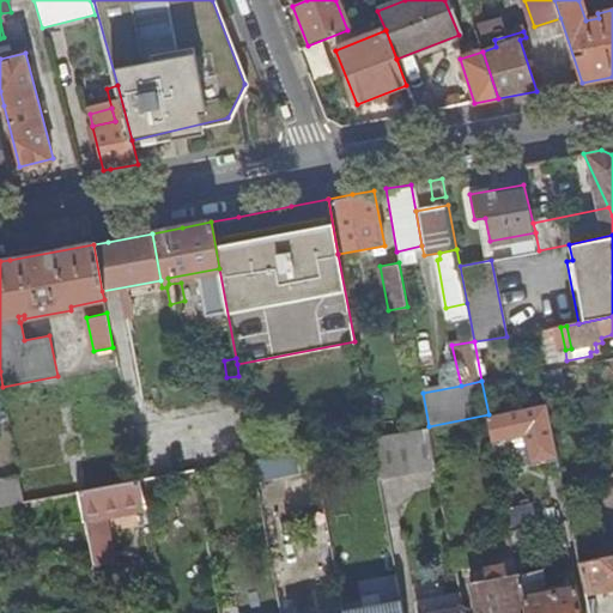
[(558,457),(546,404),(489,414),(492,438),(525,432),(530,463),(558,457)]
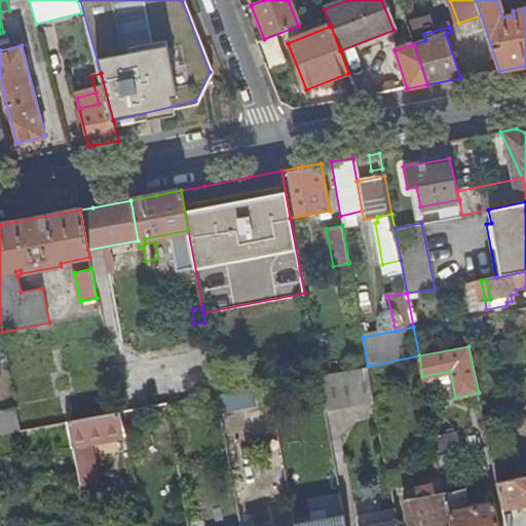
[(368,366),(320,375),(326,411),(375,402),(368,366)]
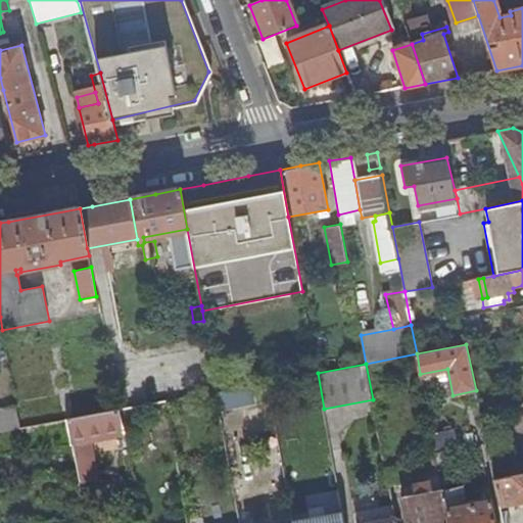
[(247,386),(217,391),(221,412),(250,406),(247,386)]
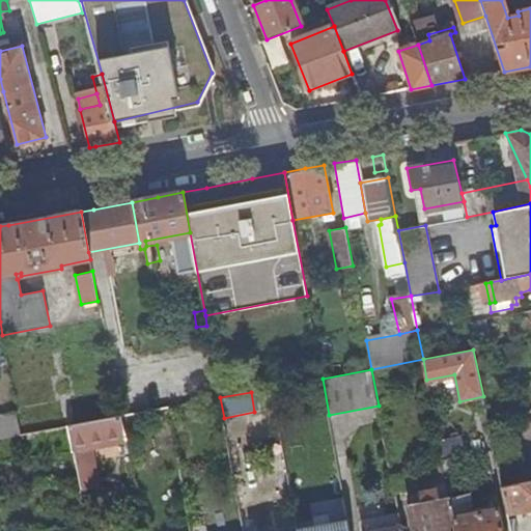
[(0,438),(22,435),(17,409),(0,412),(0,438)]
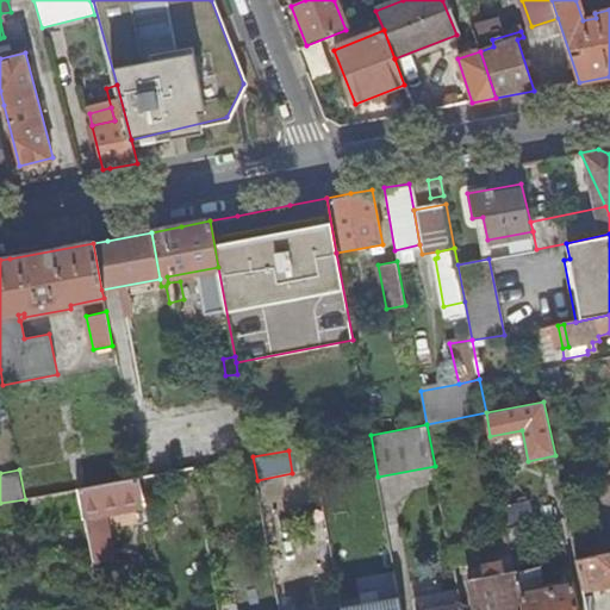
[(143,506),(138,478),(79,489),(91,547),(92,555),(111,552),(107,531),(103,531),(99,515),(143,506)]
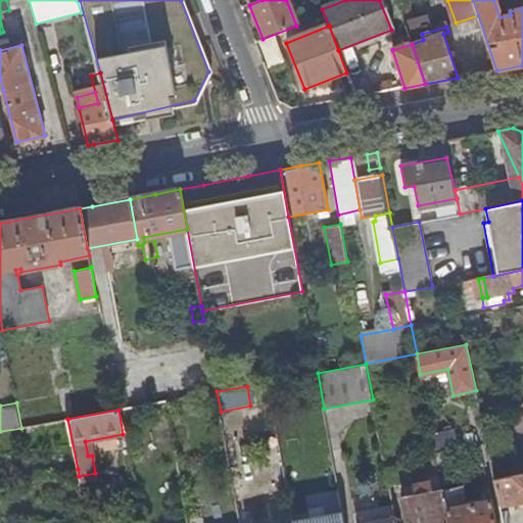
[(431,429),(435,450),(460,446),(455,425),(431,429)]
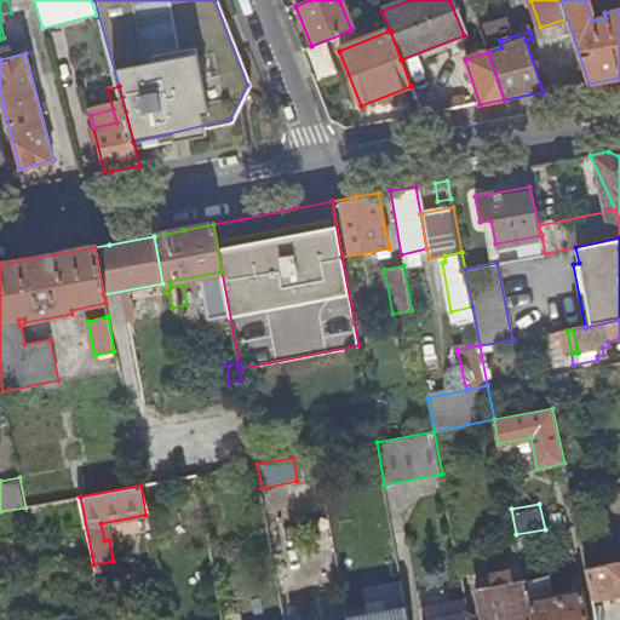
[(176,540),(187,538),(183,514),(171,516),(176,540)]
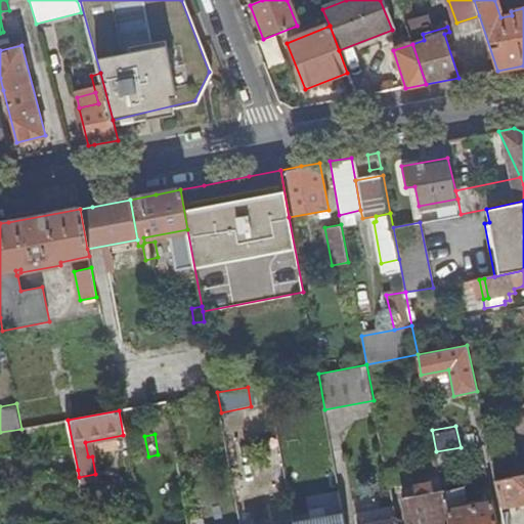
[(450,523),(445,499),(438,460),(406,467),(409,482),(430,478),(431,482),(416,484),(417,494),(403,497),(407,523),(450,523)]
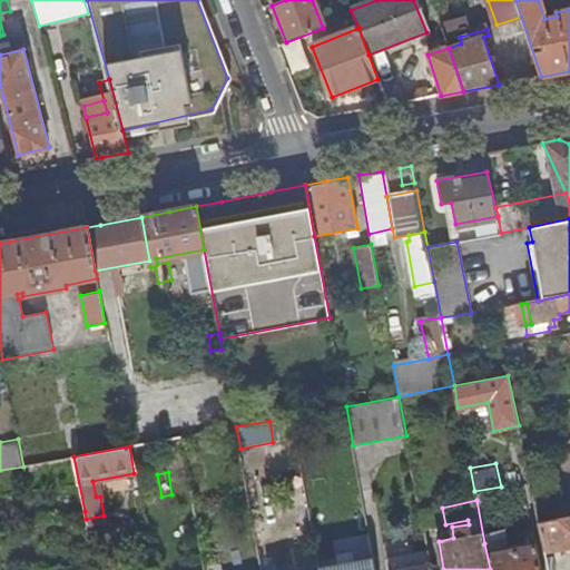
[(0,527),(19,524),(16,509),(0,511),(0,527)]
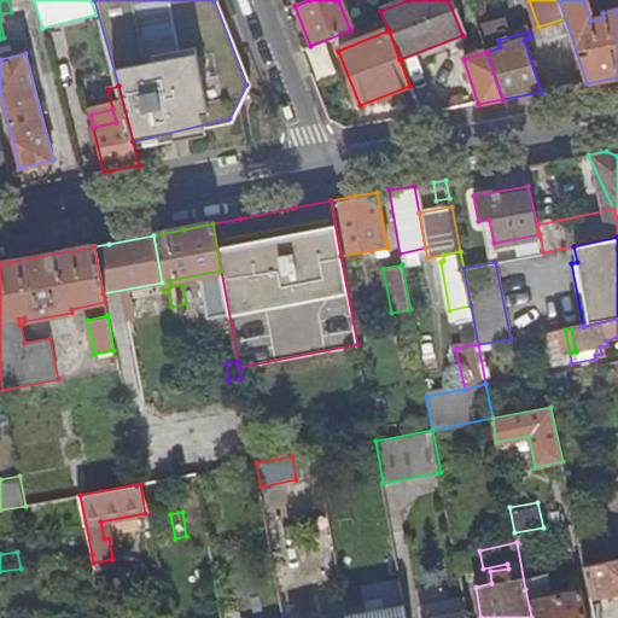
[(617,560),(584,566),(590,596),(617,592),(617,560)]
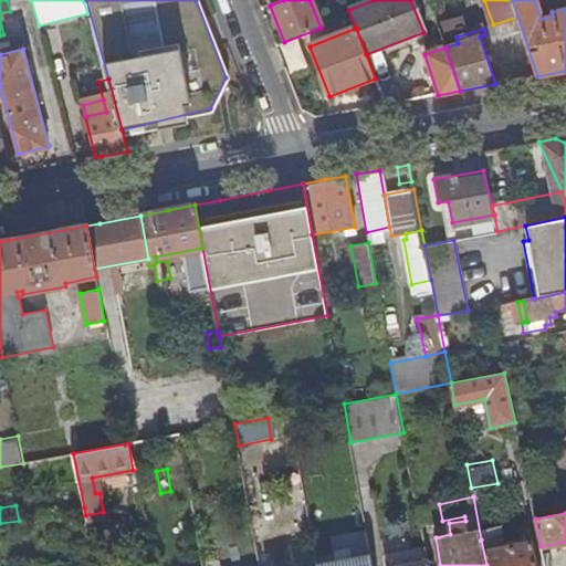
[(370,554),(367,531),(349,534),(331,537),(335,561),(370,554)]
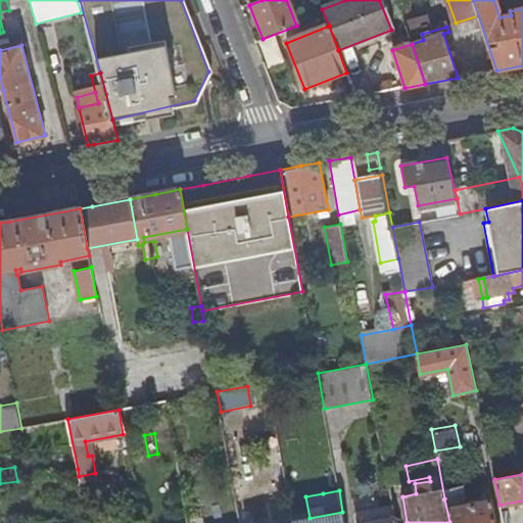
[(497,522),(492,500),(455,507),(454,496),(444,498),(449,522),(497,522)]
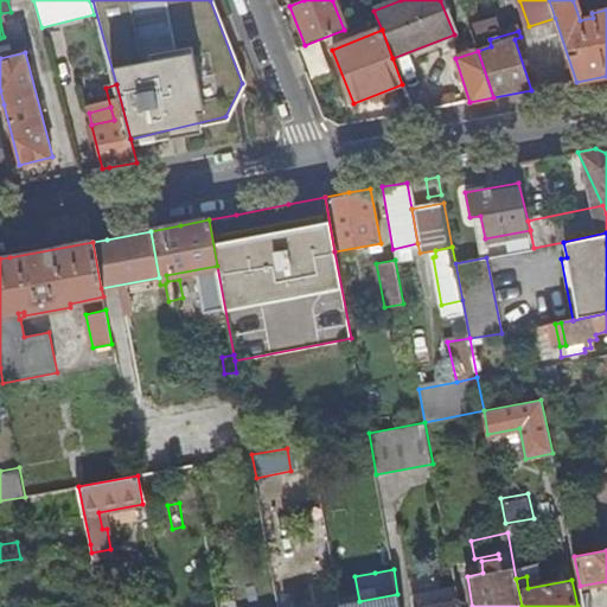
[(400,606),(397,594),(359,601),(339,605),(339,606),(400,606)]
